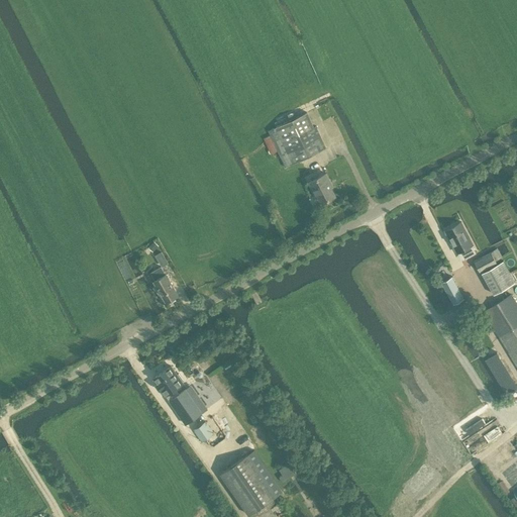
[(315,127),(314,127),(307,112),(268,130),(285,168),(325,148),(315,127)]
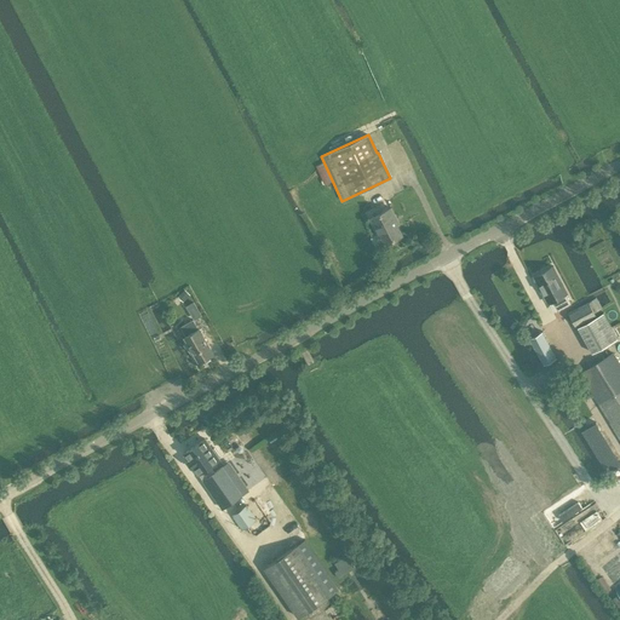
[(385,244),(402,235),(392,218),(395,217),(390,208),(371,218),(379,235),(382,234),(385,244)]
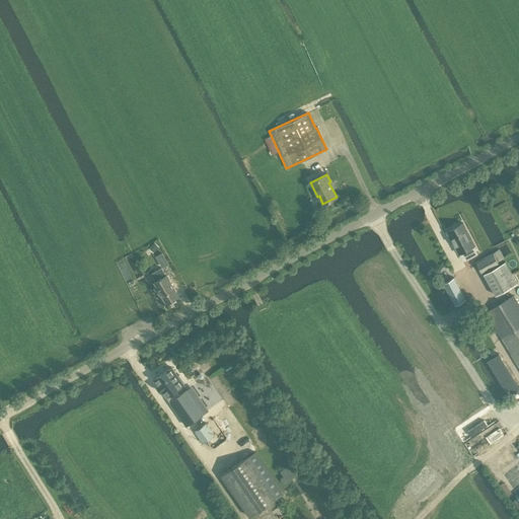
[(475,245),(464,223),(448,231),(452,240),(453,240),(455,244),(459,253),(462,252),(467,261),(478,254),(474,246),(475,245)]
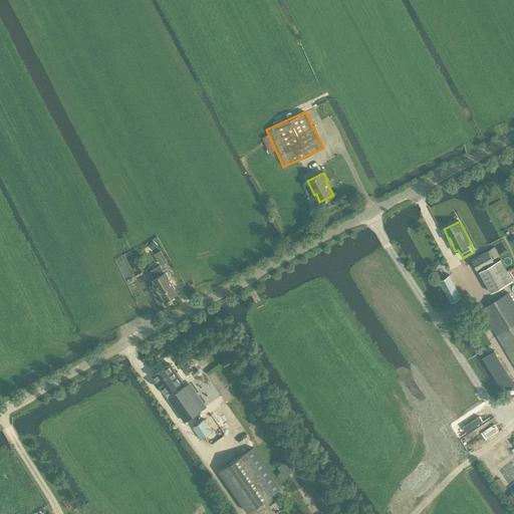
[(152,250),(158,244),(153,239),(148,245),(152,250)]
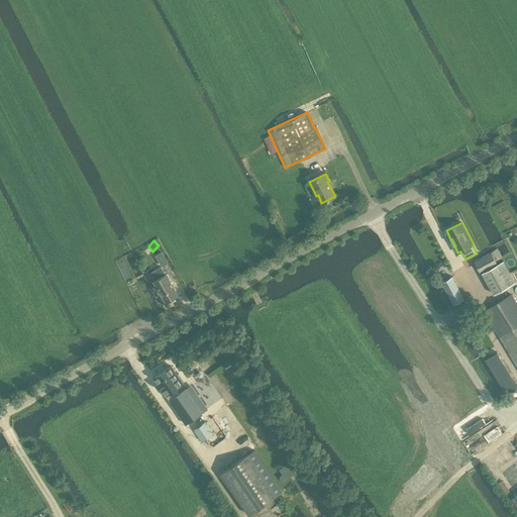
[(484,256),(475,262),(481,274),(482,273),(494,295),(515,283),(504,261),(498,264),(496,261),(502,257),(497,248),(484,256)]
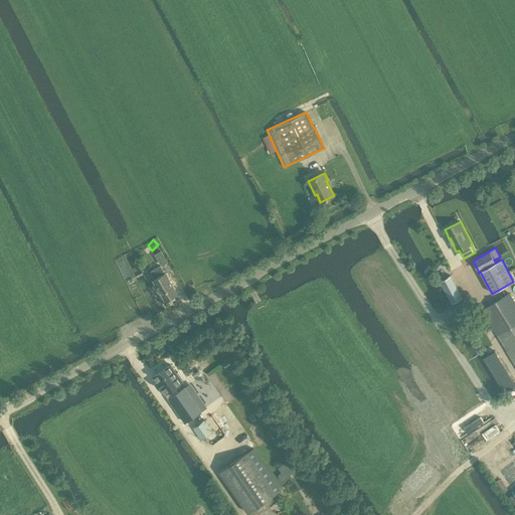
[(166,301),(177,295),(165,273),(160,266),(151,272),(155,279),(153,280),(156,284),(153,287),(161,296),(162,295),(166,301)]
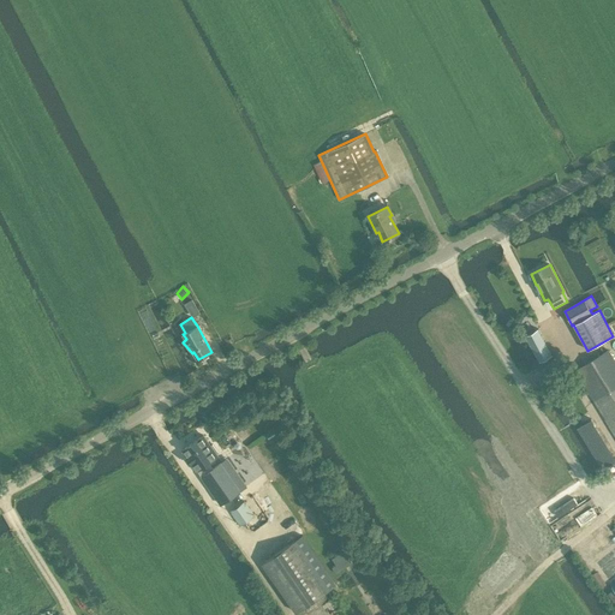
[(526,335),(539,360),(551,354),(538,329),(526,335)]
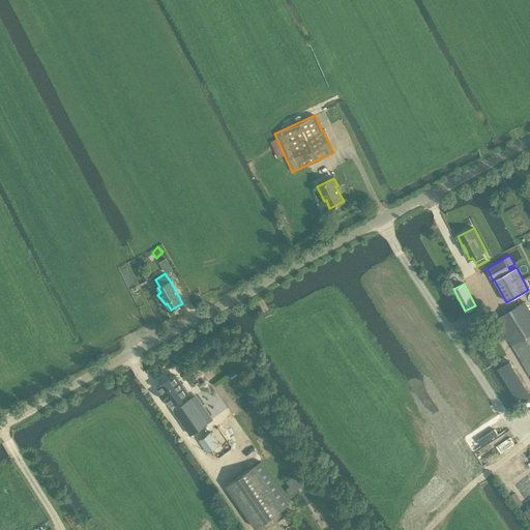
[(496,319),(529,375),(529,313),(523,302),(496,319)]
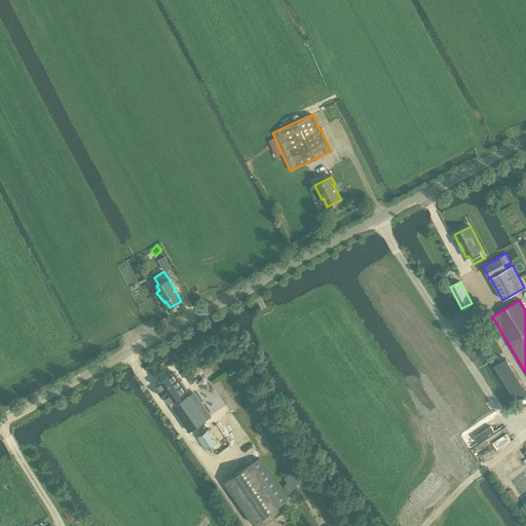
[(182,380),(180,381),(174,372),(162,379),(156,384),(159,389),(158,390),(163,398),(164,397),(168,402),(172,407),(187,429),(189,431),(205,419),(189,396),(180,402),(177,397),(186,389),(185,388),(187,387),(182,380)]
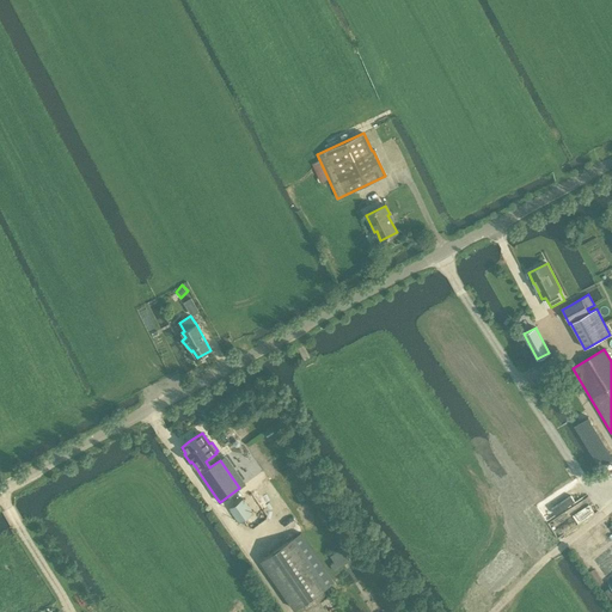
[(239,521),(252,512),(243,499),(230,508),(239,521)]
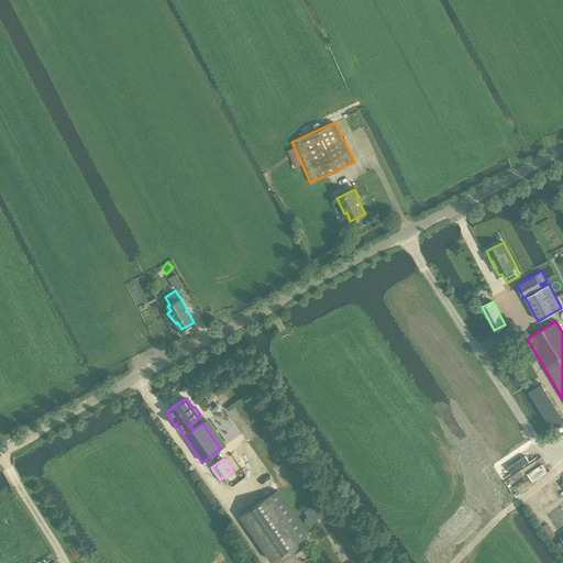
[(272,560),(300,540),(268,495),(240,515),(272,560)]
